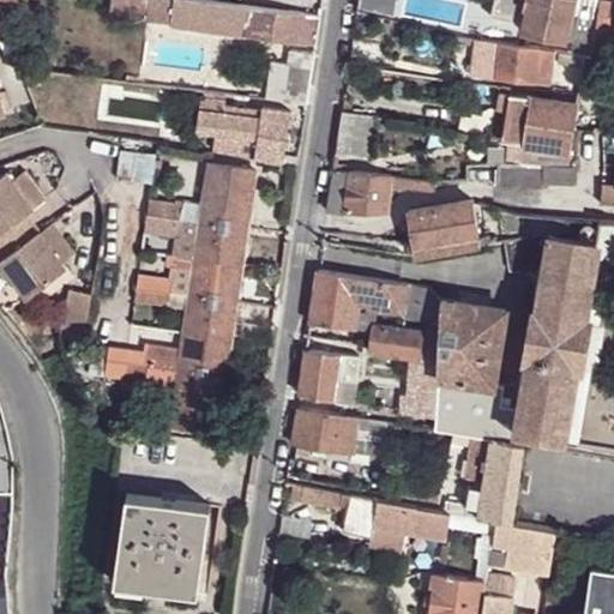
[(113,0),(113,4),(174,12),(172,25),(318,44),(321,16),(304,13),(250,7),(197,0),(113,0)]
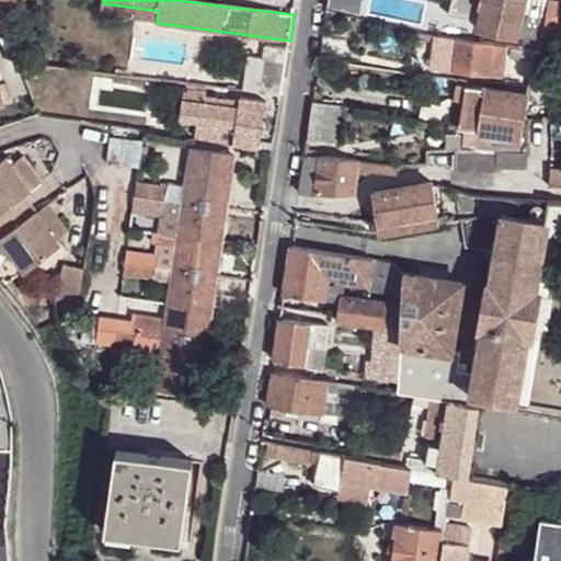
[(362,0),(329,0),(328,9),(345,13),(361,16),(362,0)]
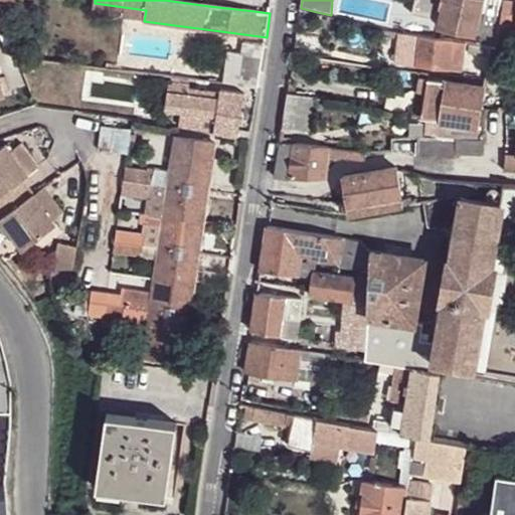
[(423,0),(414,0),(412,14),(420,15),(423,0)]
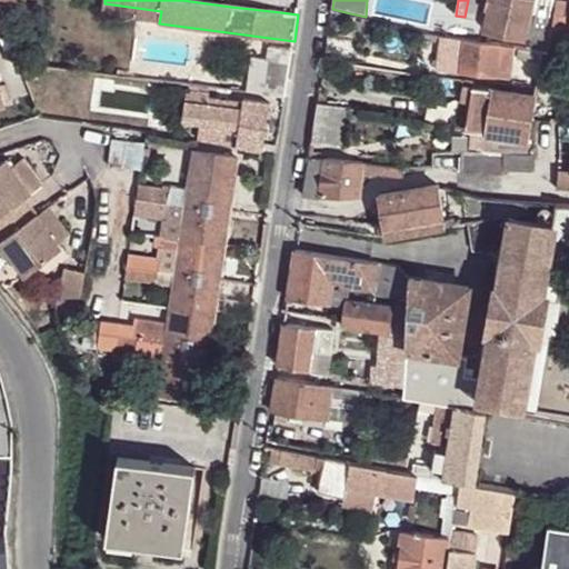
[(486,21),(487,15),(489,7),(486,6),(487,0),(468,0),(465,17),(478,20),(486,21)]
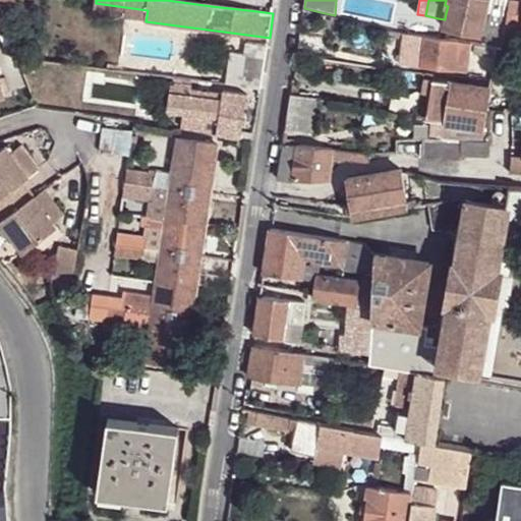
[(446,0),(445,5),(448,6),(446,13),(445,19),(444,26),(480,35),(487,0),(446,0)]
